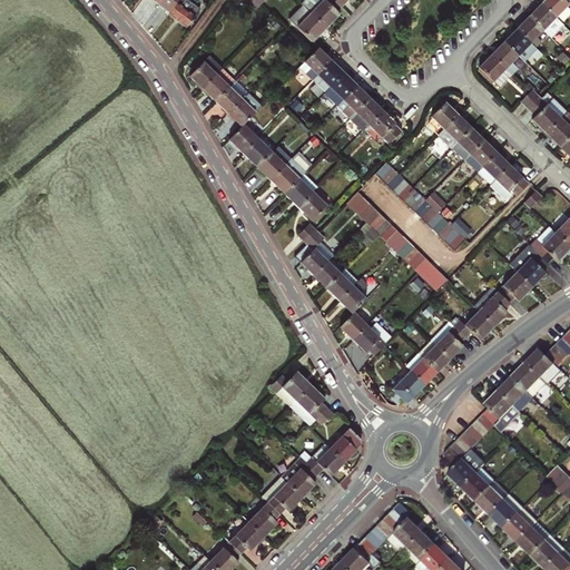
[(163,0),(158,6),(169,15),(182,0),(163,0)]
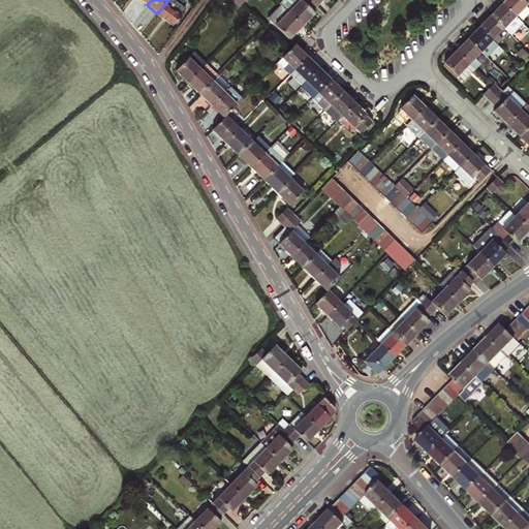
[(168,0),(157,13),(175,28),(192,6),(184,0),(168,0)]
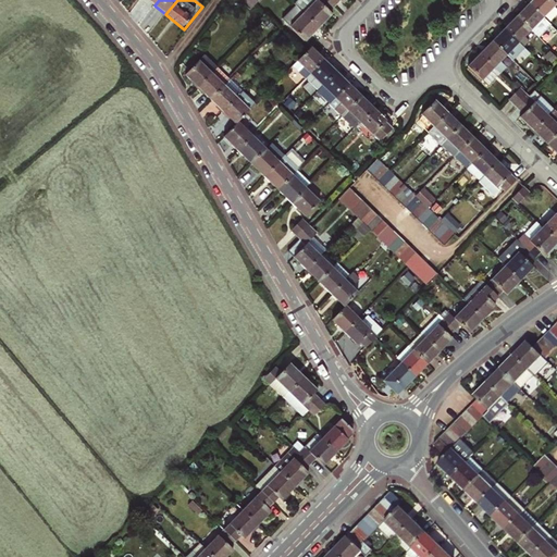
[(258,7),(251,0),(242,0),(240,1),(252,12),(258,7)]
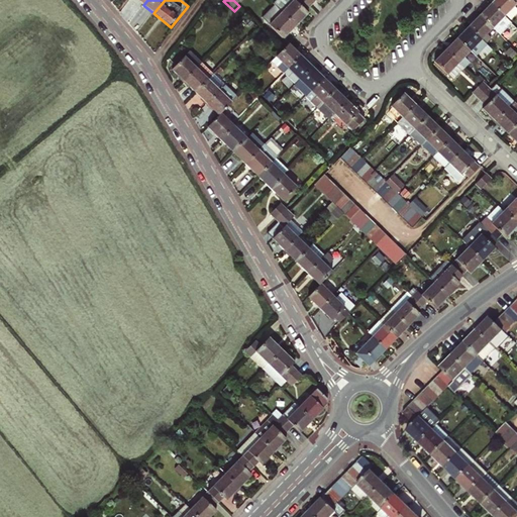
[(277,7),(297,26),(309,14),(306,11),(311,6),(304,0),(277,0),(274,4),(277,7)]
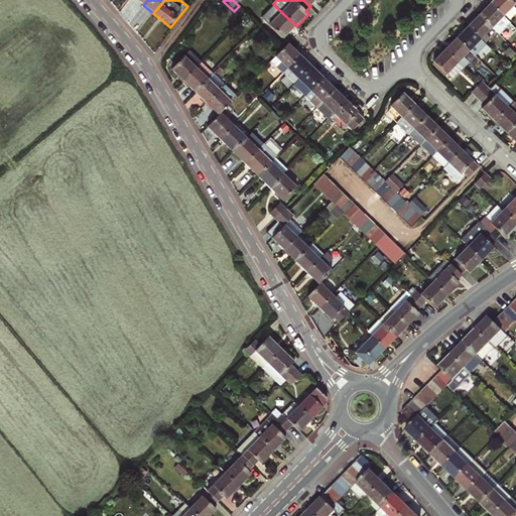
[(515,0),(494,0),(491,4),(503,16),(515,3),(515,0)]
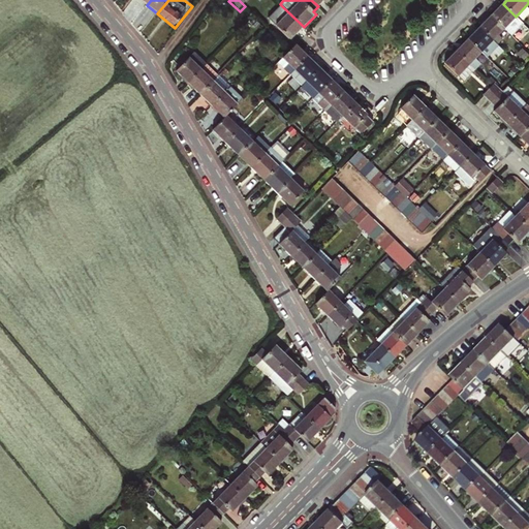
[(504,29),(511,35),(523,23),(516,17),(503,4),(492,16),(504,29)]
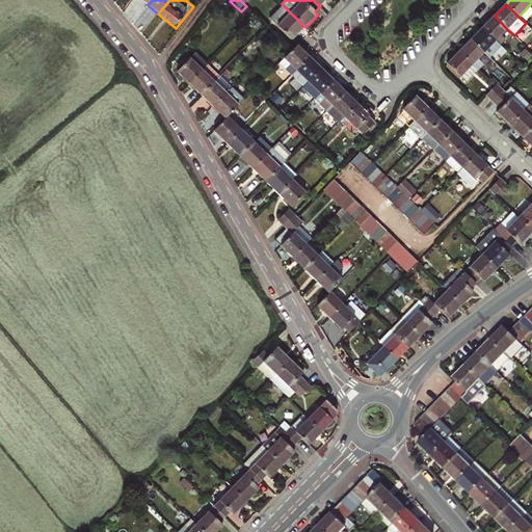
[(292,41),(306,27),(285,7),(272,21),(292,41)]
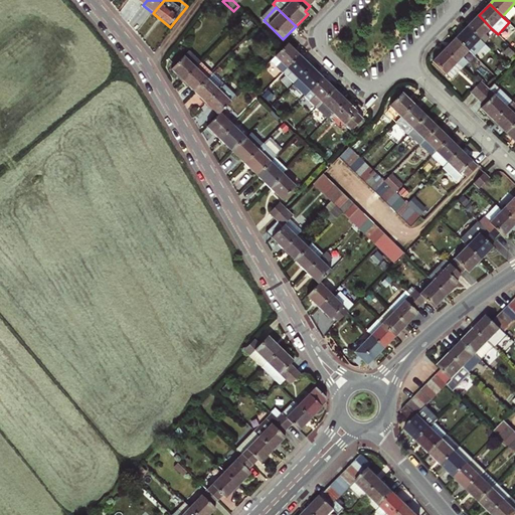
[(479,15),(467,27),(480,39),(484,35),(491,28),(479,15)]
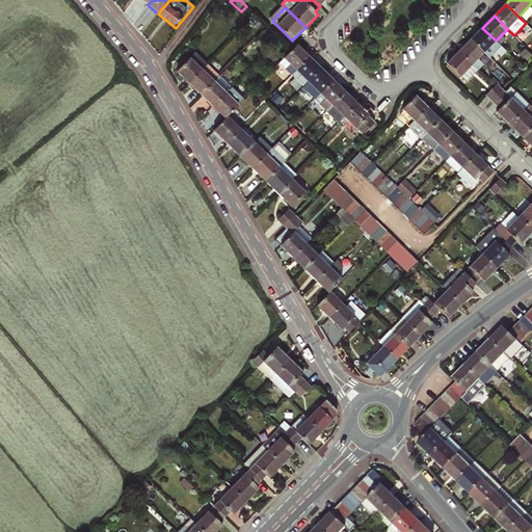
[(482,28),(471,40),(484,53),(489,48),(495,52),(500,45),(496,41),(482,28)]
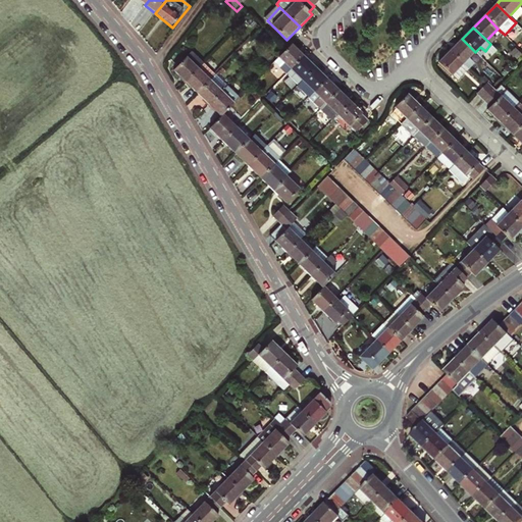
[(490,36),(486,40),(490,44),(494,39),(490,36)]
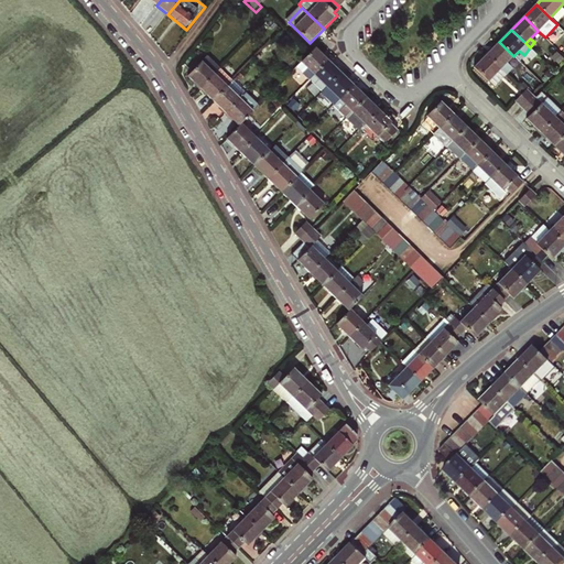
[(499,42),(488,55),(506,73),(512,66),(508,62),(513,56),(499,42)]
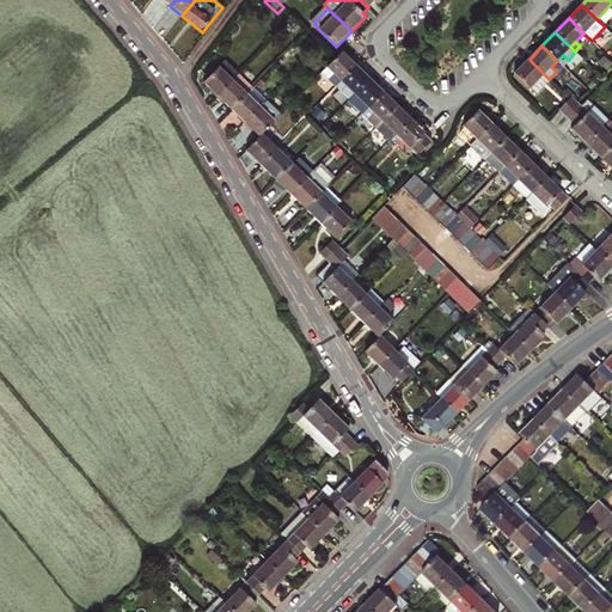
[(342,53),(328,68),(335,74),(328,81),(336,89),(356,67),(342,53)]
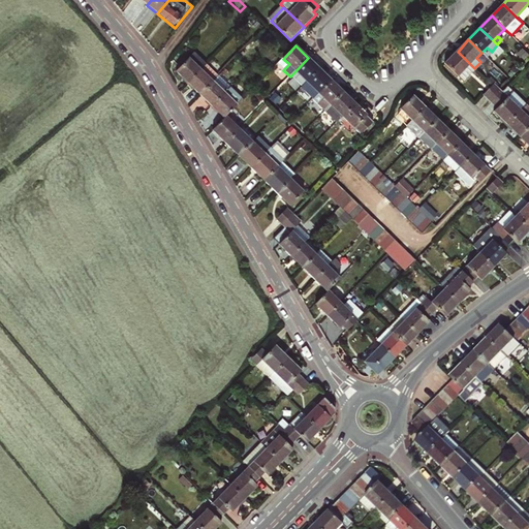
[(474,68),(458,52),(445,63),(464,81),(474,68)]
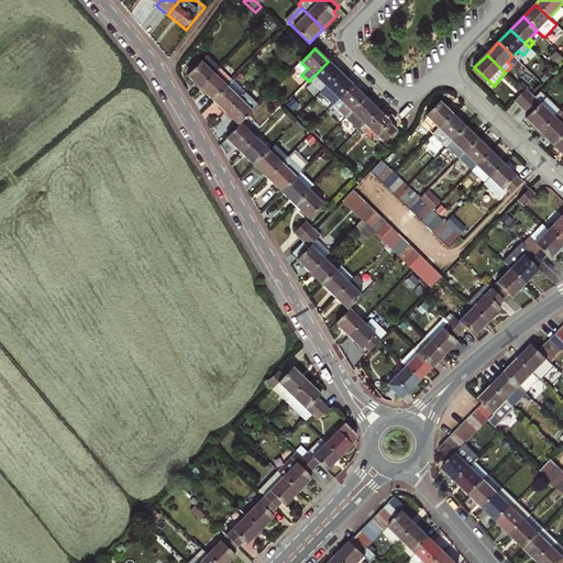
[(189,77),(201,89),(221,69),(208,56),(189,77)]
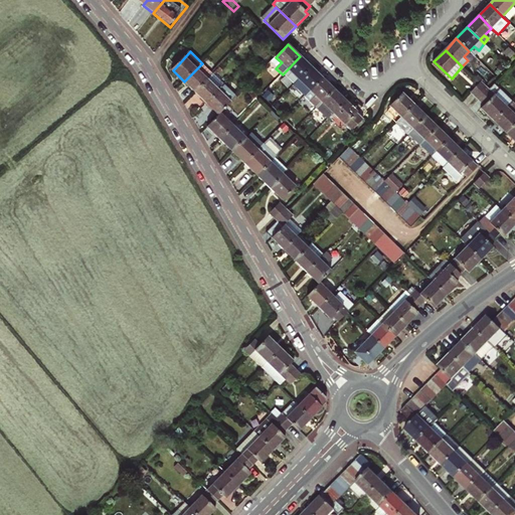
[(300,56),(283,74),(294,86),(299,79),(312,67),(300,56)]
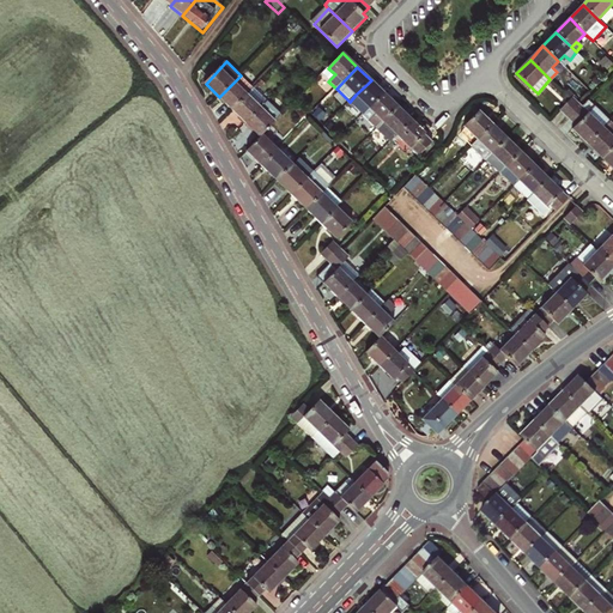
[(335,74),(328,68),(322,74),(328,82),(335,74)]
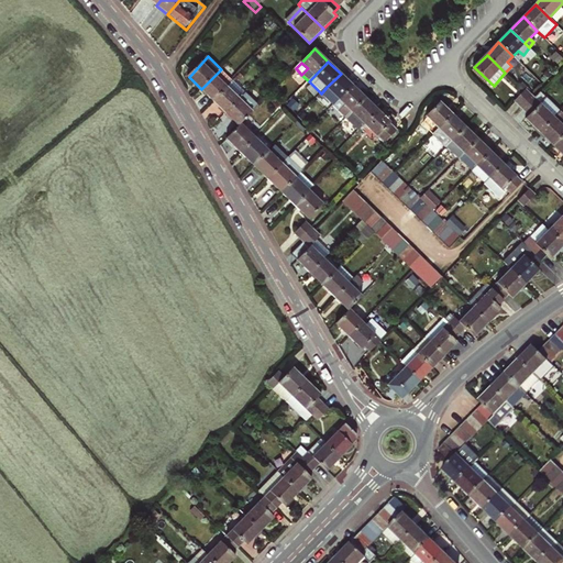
[(221,69),(201,89),(214,101),(233,81),(221,69)]
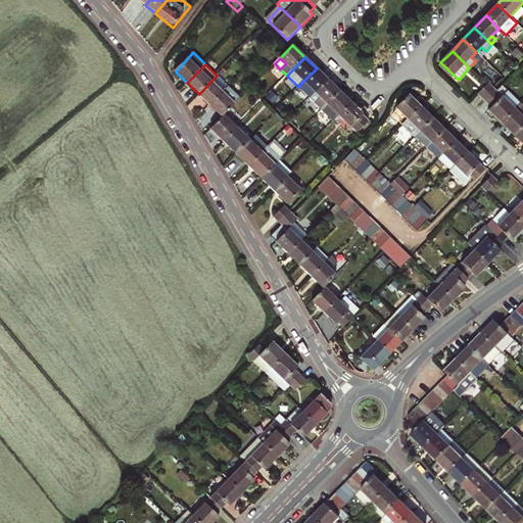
[(317,68),(303,81),(310,86),(304,92),(311,97),(328,80),(317,68)]
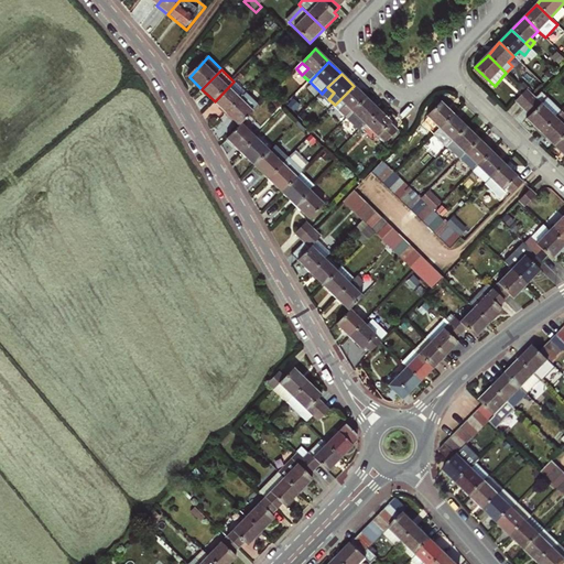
[(247,94),(234,82),(215,101),(227,114),(247,94)]
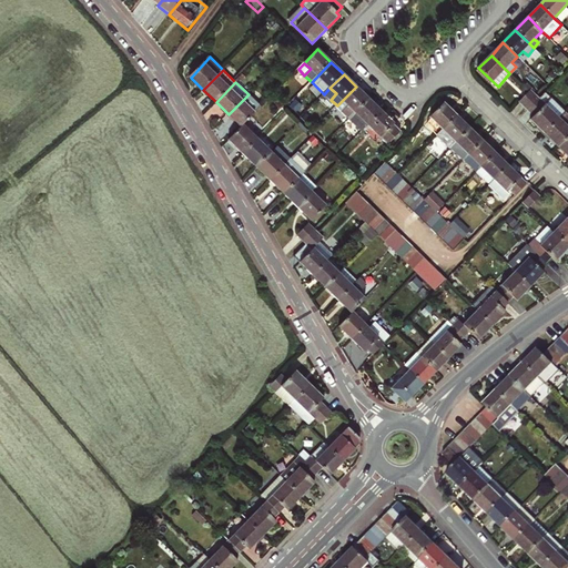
[(356,87),(337,105),(350,119),(369,99),(356,87)]
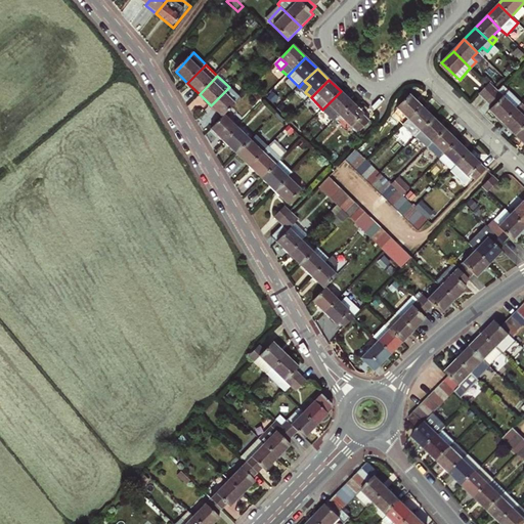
[(490,84),(488,85),(481,93),(485,98),(495,88),(490,84)]
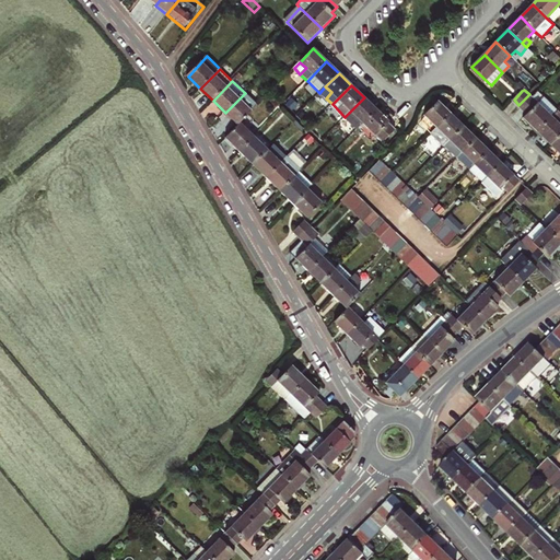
[(524,118),(537,131),(558,111),(539,91),(533,97),(522,108),(527,114),(524,118)]
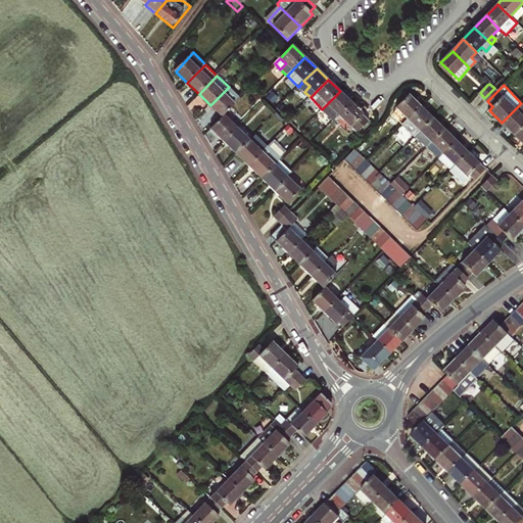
[(229,87),(210,105),(222,117),(225,114),(241,98),(229,87)]
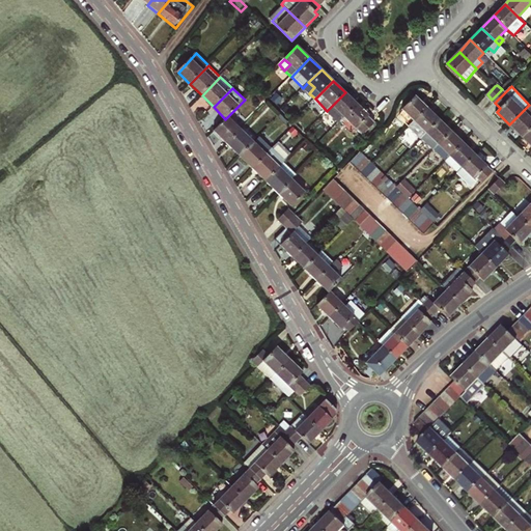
[(492,100),(495,103),(505,92),(502,89),(492,100)]
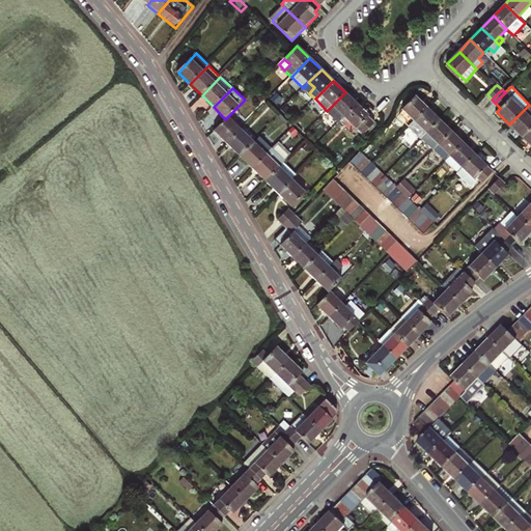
[(345,92),(327,111),(339,122),(344,117),(357,104),(345,92)]
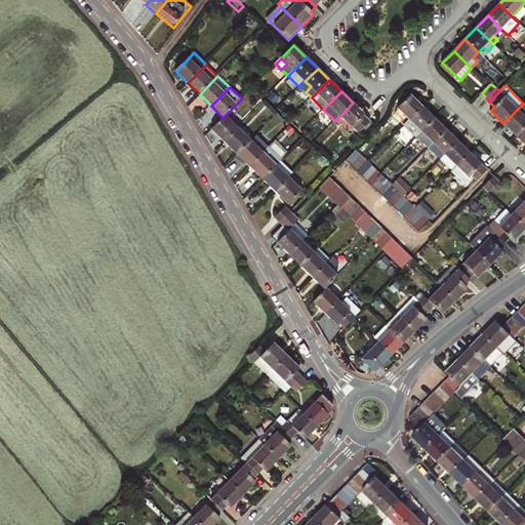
[(404,126),(423,107),(411,95),(399,109),(400,111),(395,116),(404,126)]
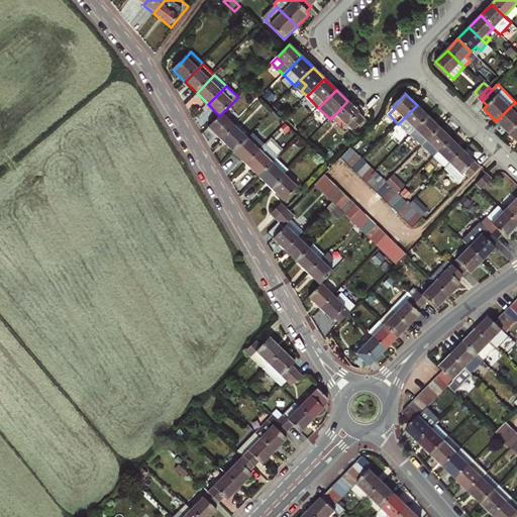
[(509,133),(516,124),(516,114),(516,113),(516,112),(516,100),(515,102),(496,121),(509,133)]
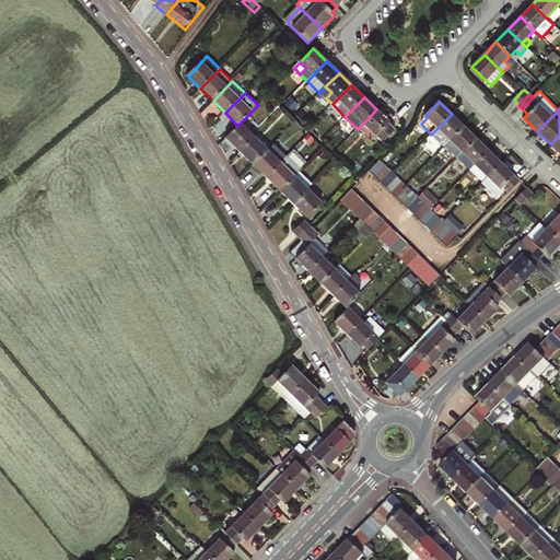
[(376,109),(363,124),(383,142),(395,130),(376,109)]
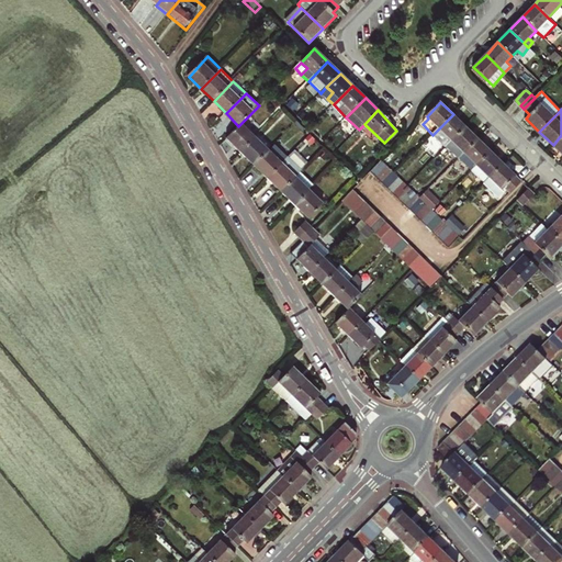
[(453,114),(433,135),(446,147),(447,146),(467,126),(453,114)]
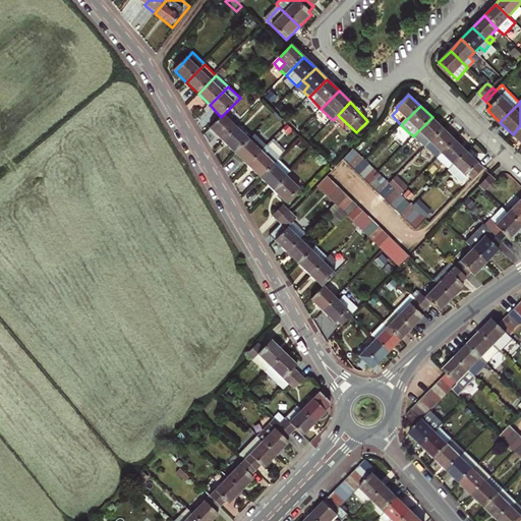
[(211,128),(223,140),(236,127),(224,114),(221,117),(211,128)]
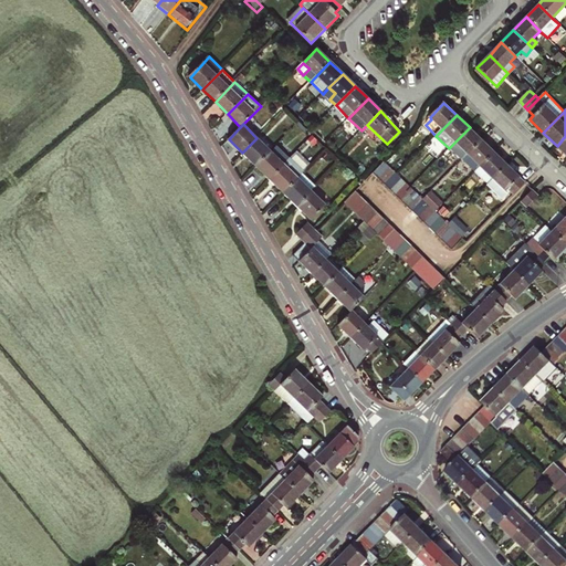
[(470,127),(450,147),(462,159),(468,154),(482,139),(470,127)]
